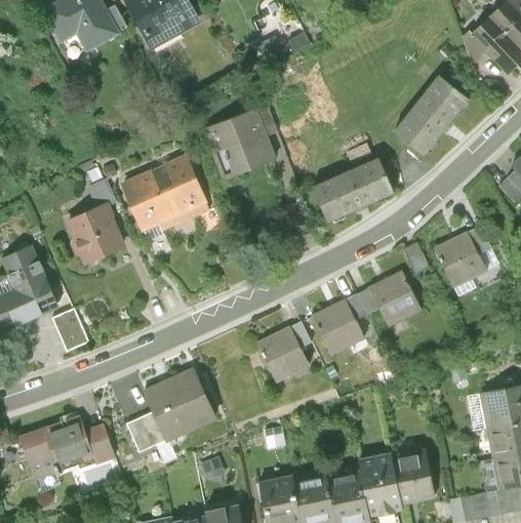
[(56,43),(73,35),(86,27),(72,0),(56,0),(39,9),(56,43)]
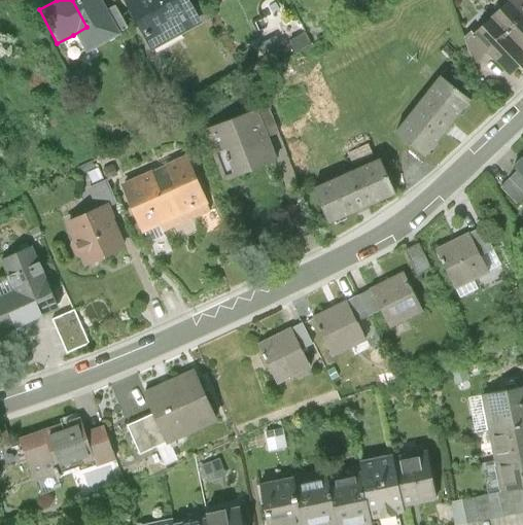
[(102,0),(72,0),(86,27),(73,35),(82,53),(119,33),(102,0)]
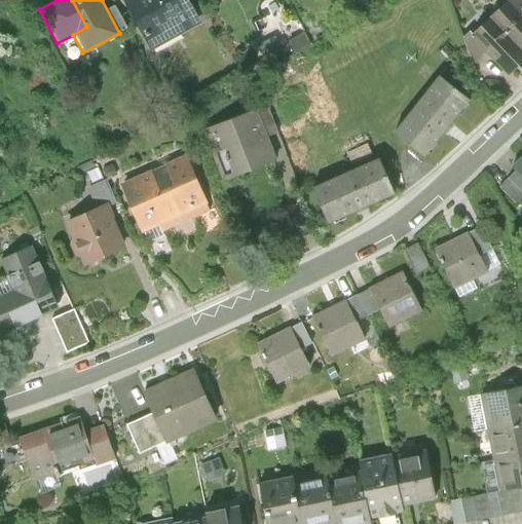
[(200,23),(187,0),(121,0),(148,50),(200,23)]
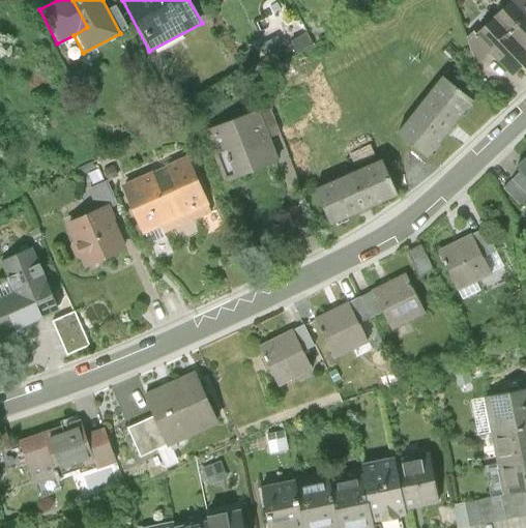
[(525,15),(510,0),(508,0),(491,18),(525,51),(525,15)]
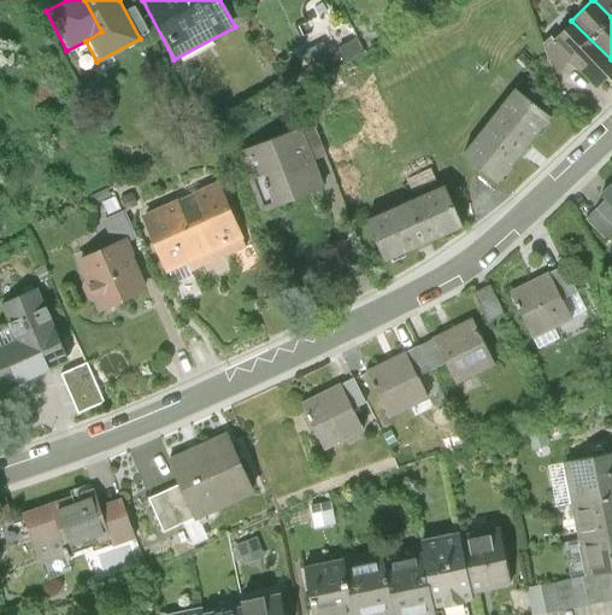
[(611,0),(594,0),(611,17),(611,0)]
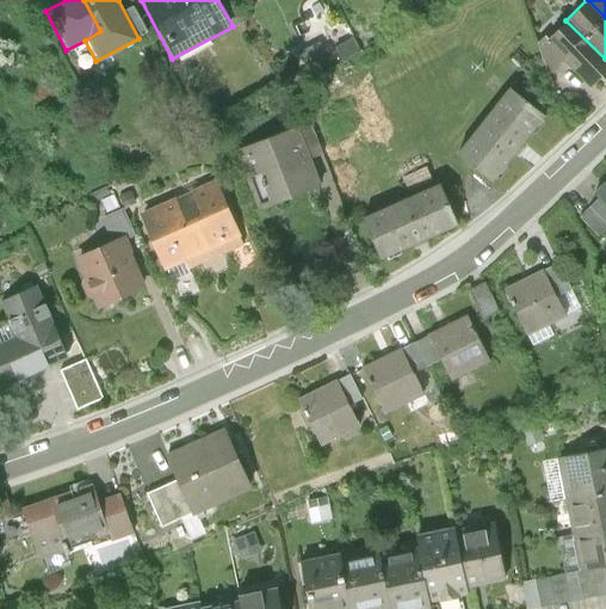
[(588,90),(605,71),(605,59),(566,20),(548,40),(568,57),(562,63),(588,90)]
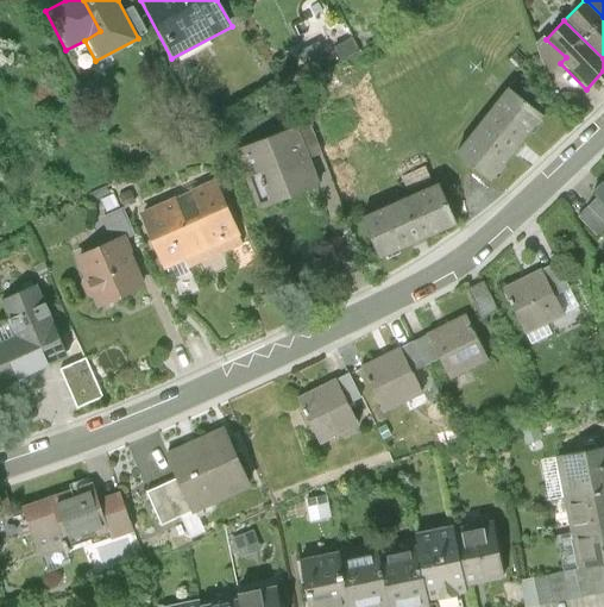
[(532,41),(547,75),(560,63),(566,57),(546,39),(542,32),(532,41)]
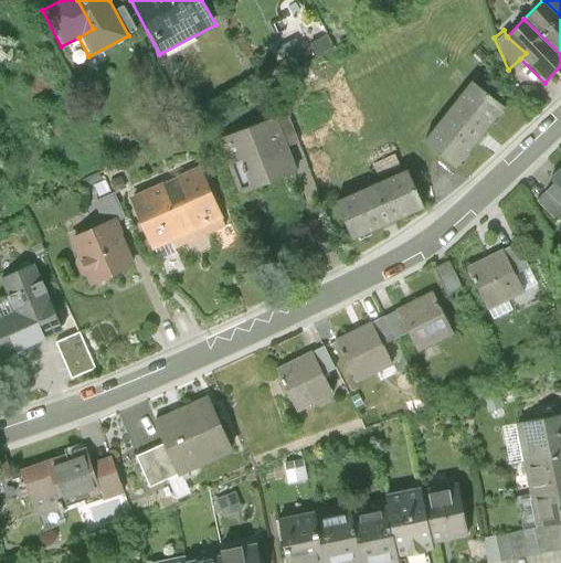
[(421,144),(454,169),(505,103),(472,77),(421,144)]
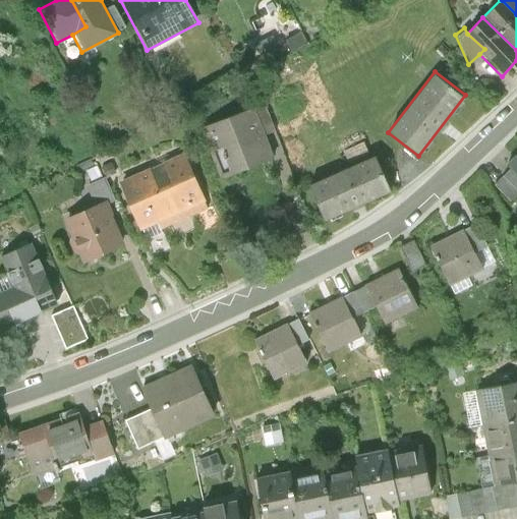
[(253,105),(196,127),(217,181),(275,159),(253,105)]
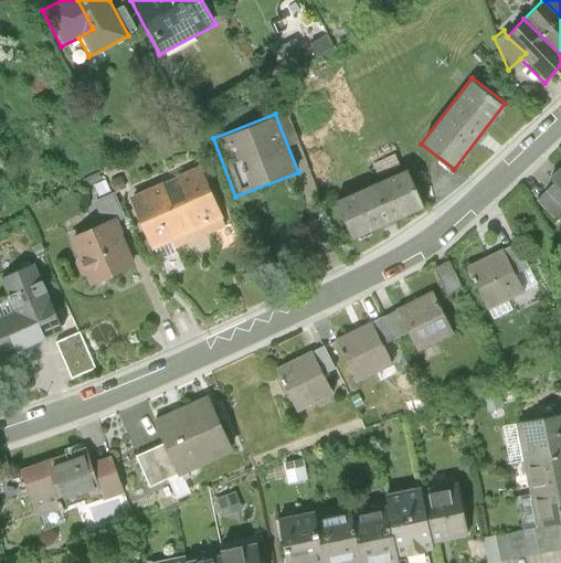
[(200,163),(163,180),(192,242),(229,225),(200,163)]
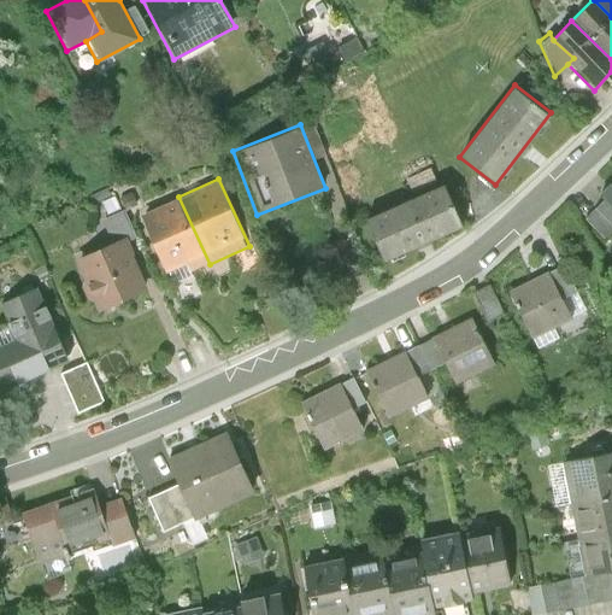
[(611,180),(599,193),(605,199),(584,218),(604,238),(611,229),(611,180)]
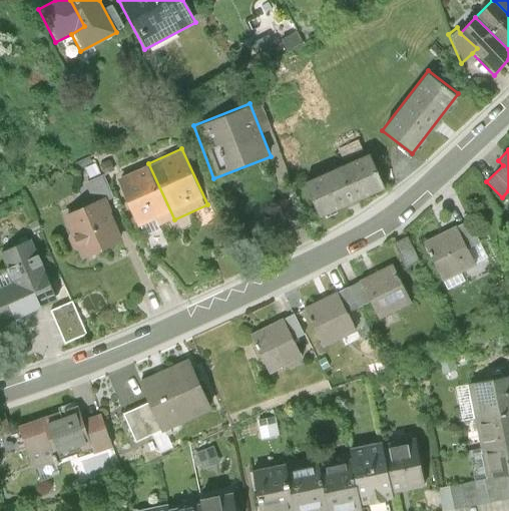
[(372,152),(306,179),(320,214),(386,187),(372,152)]
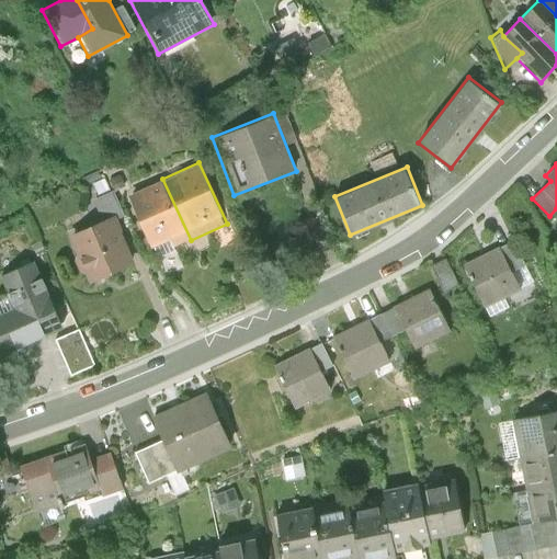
[(154,258),(191,240),(162,179),(125,196),(154,258)]
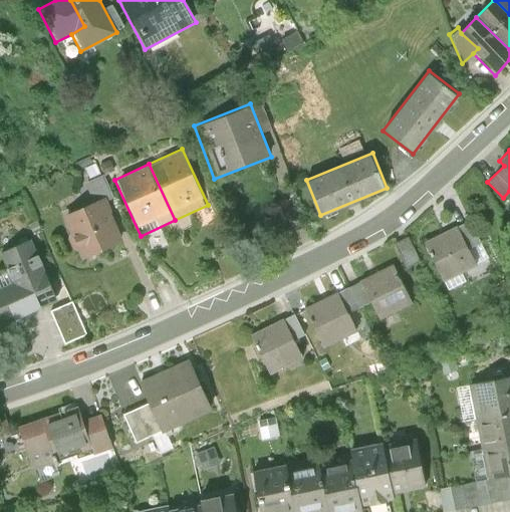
[(103,198),(59,217),(79,263),(123,244),(103,198)]
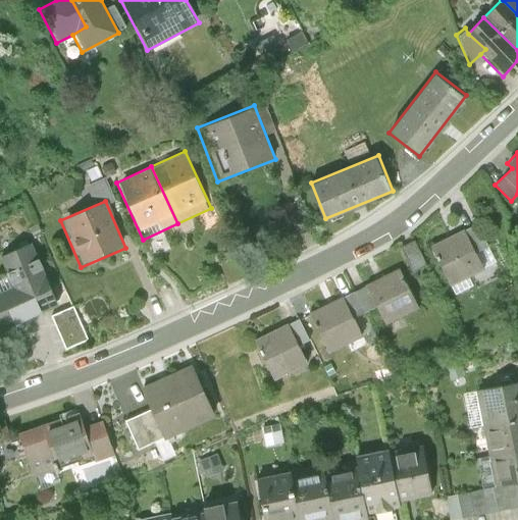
[(474,223),(426,251),(449,291),(486,269),(476,252),(487,246),(474,223)]
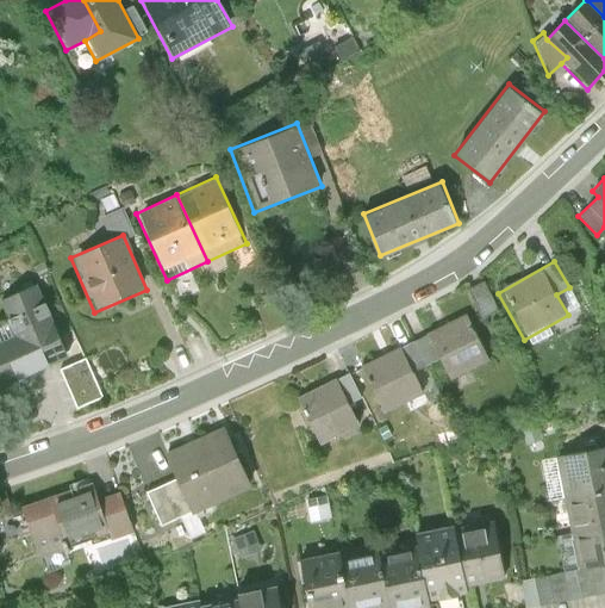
[(0,386),(69,357),(37,284),(0,301),(0,310),(11,335),(0,339),(0,386)]
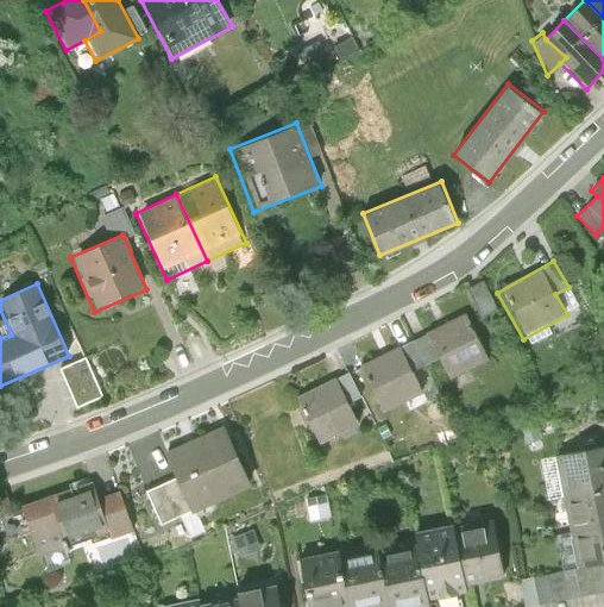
[(427,335),(440,360),(452,382),(491,361),(466,313),(427,335)]
